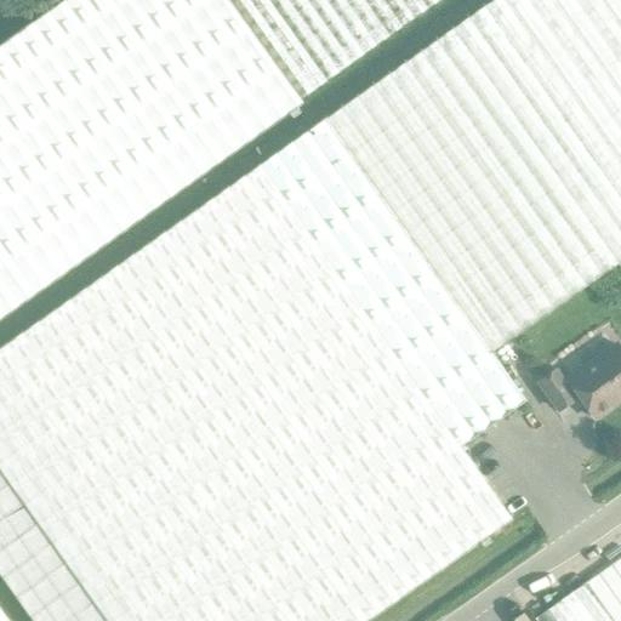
[(0,620),(7,620),(0,610),(0,313),(301,100),(227,0),(63,0),(0,45),(0,620)]
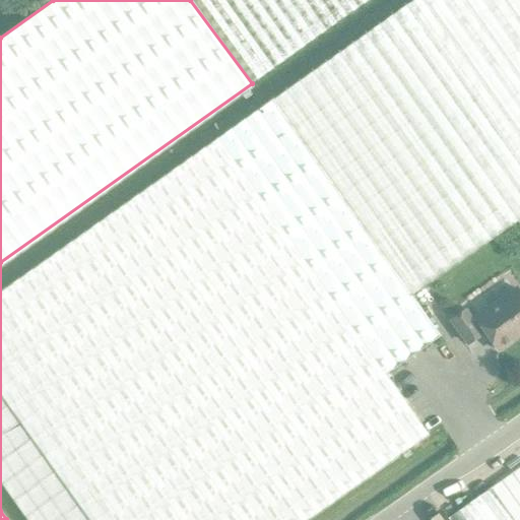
[(190,0),(252,83),(368,0),(190,0)]
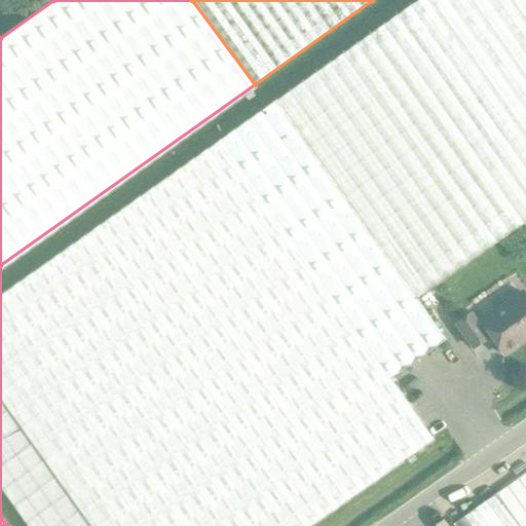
[(525,0),(417,0),(273,103),(414,300),(522,223),(525,228),(525,0)]
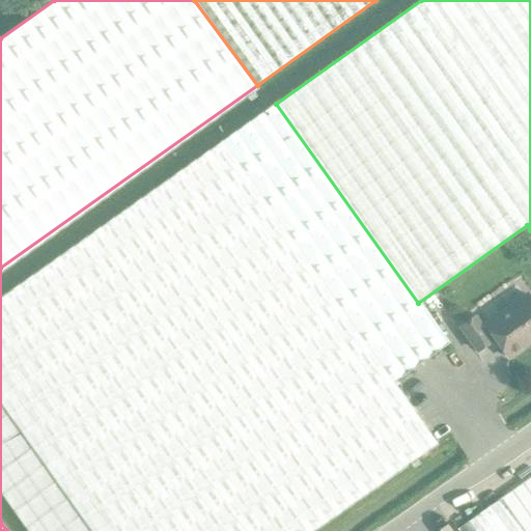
[(0,298),(0,491),(28,530),(310,530),(436,443),(392,381),(402,373),(446,342),(418,303),(276,104),(232,133),(78,243),(0,298)]
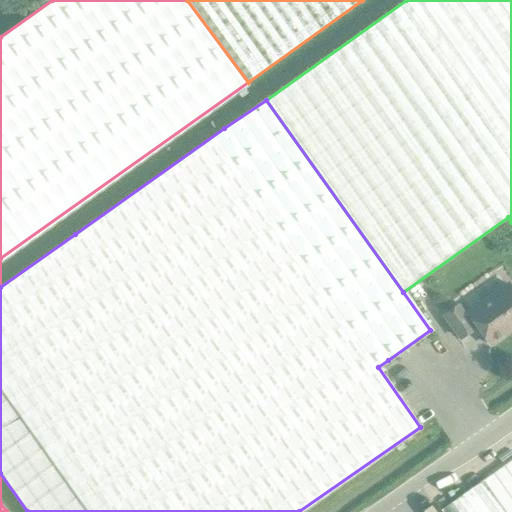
[(478,303),(469,310),(466,312),(467,314),(464,316),(457,306),(444,315),(460,338),(473,329),(470,325),(473,323),(489,345),(511,328),(511,289),(508,284),(479,305),(478,303)]
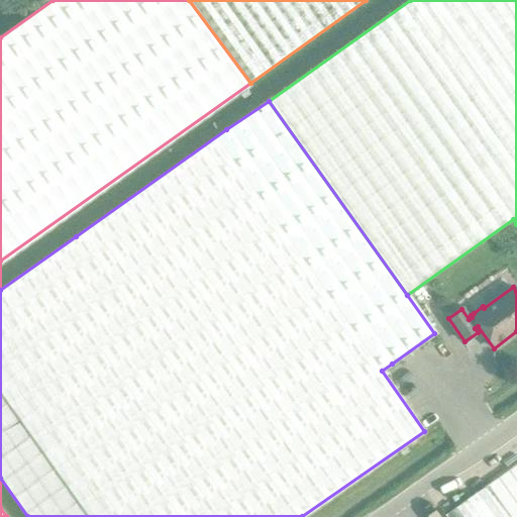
[(516,516),(516,464),(443,516),(516,516)]
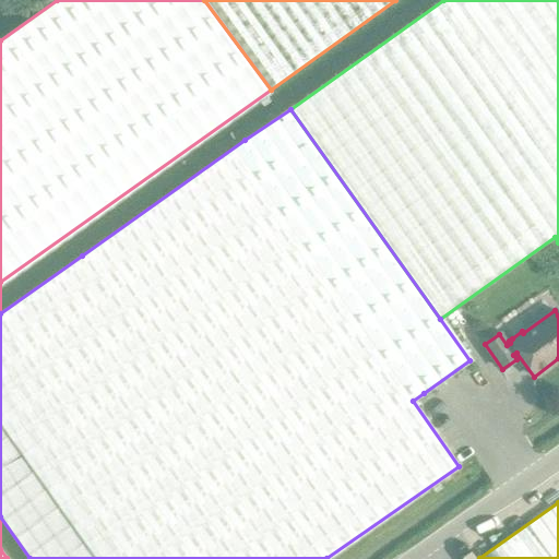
[(482,555),(488,550),(483,544),(476,548),(482,555)]
